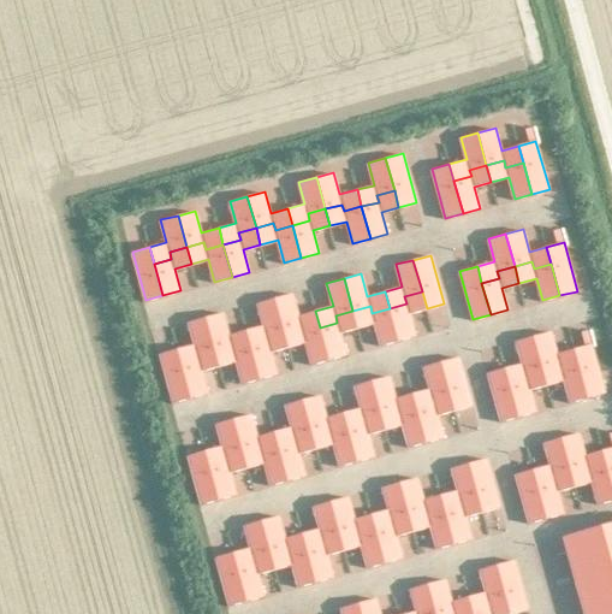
[(427,308),(422,291),(404,296),(406,303),(390,308),(398,340),(415,335),(409,313),(427,308)]
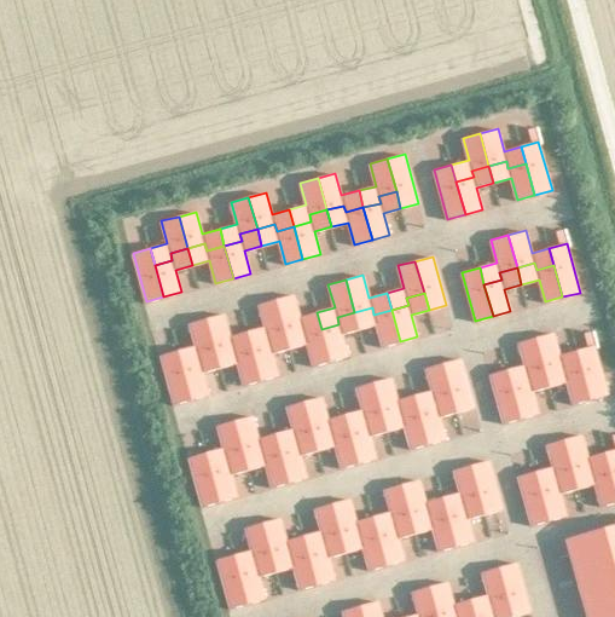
[(305,334),(321,329),(317,312),(300,317),(294,294),(276,299),(285,332),(302,327),(305,334)]
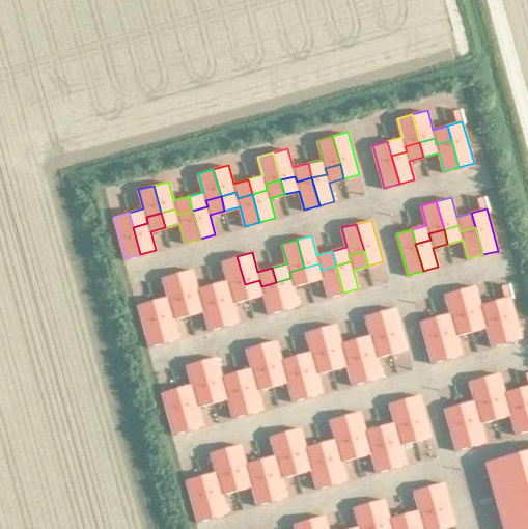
[(227,279),(213,283),(217,298),(231,294),(229,288),(245,284),(237,256),(222,260),(227,279)]
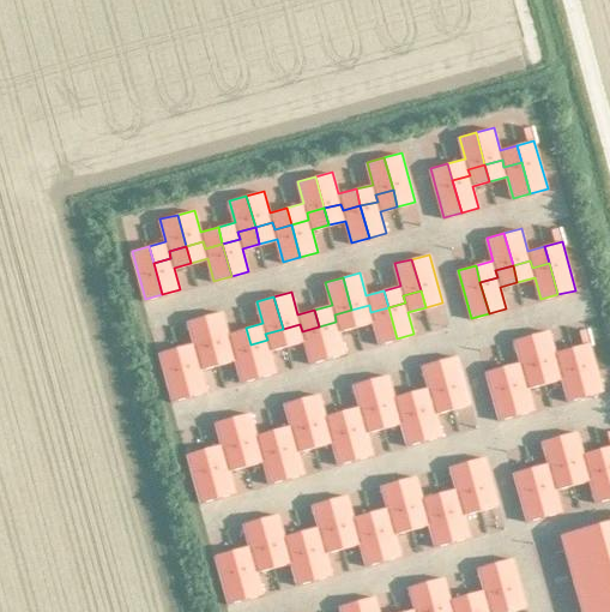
[(379,343),(397,339),(388,307),(370,312),(369,305),(351,310),(356,327),(373,322),(379,343)]
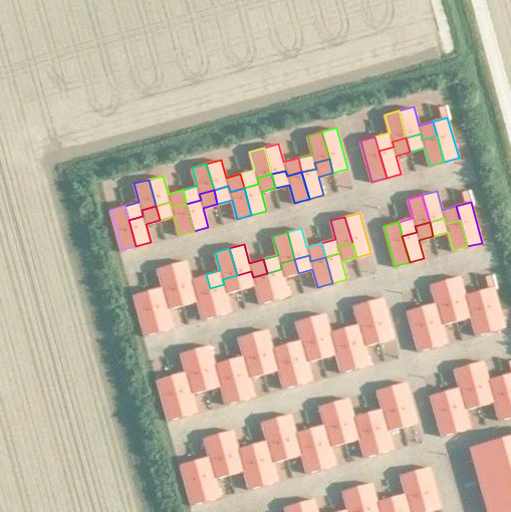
[(281,269),(267,273),(274,299),(289,295),(284,277),(298,273),(294,259),(280,263),(281,269)]
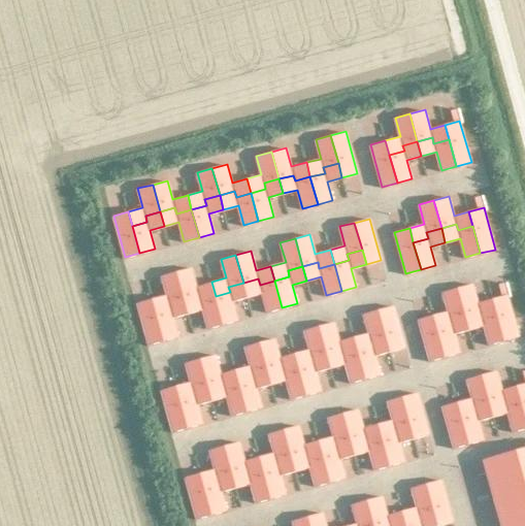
[(200,300),(216,296),(211,282),(196,286),(191,267),(176,271),(184,298),(199,294),(200,300)]
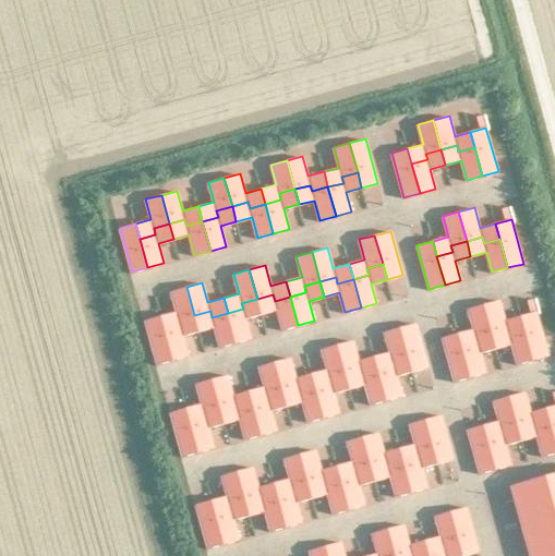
[(177,311),(160,315),(165,330),(180,326),(179,319),(194,315),(186,287),(170,291),(177,311)]
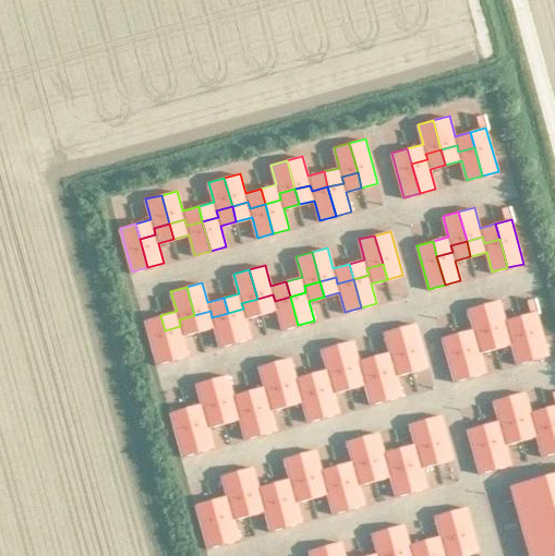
[(282,329),(298,325),(290,297),(275,301),(273,294),(257,299),(262,314),(277,310),(282,329)]
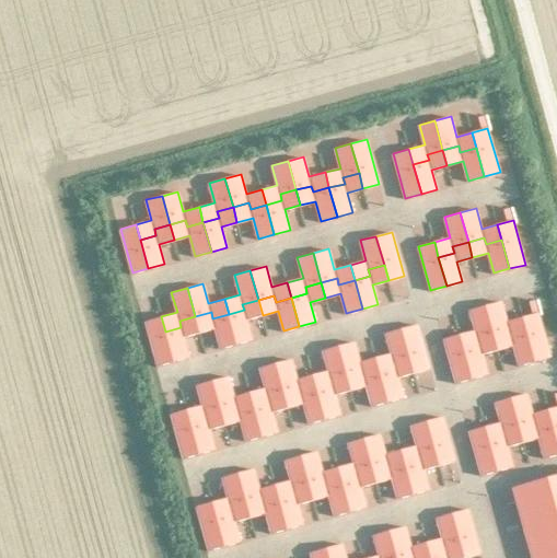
[(229,314),(236,344),(252,339),(246,320),(263,315),(258,300),(242,304),(244,310),(229,314)]
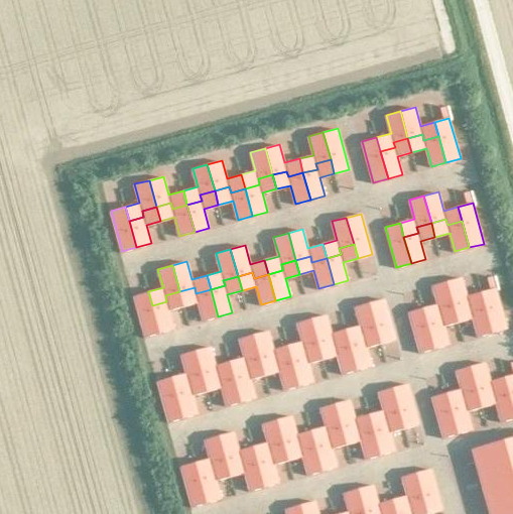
[(462,277),(446,281),(455,307),(469,303),(471,309),(485,305),(481,291),(467,295),(462,277)]
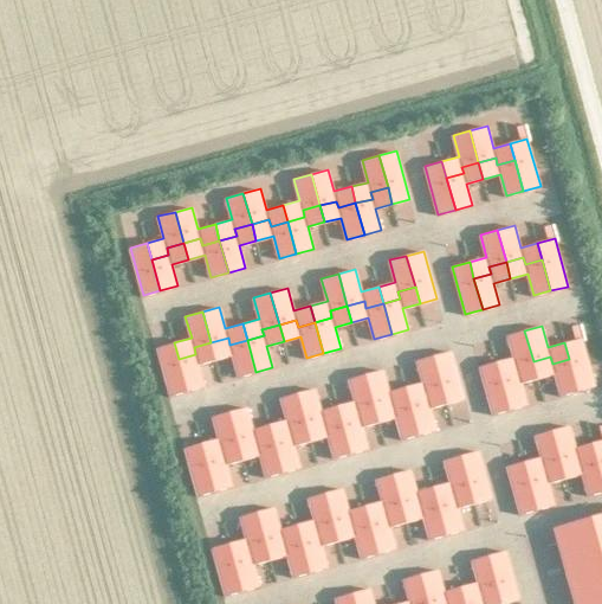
[(513,357),(497,361),(502,378),(518,373),(516,366),(533,361),(524,331),(507,335),(513,357)]
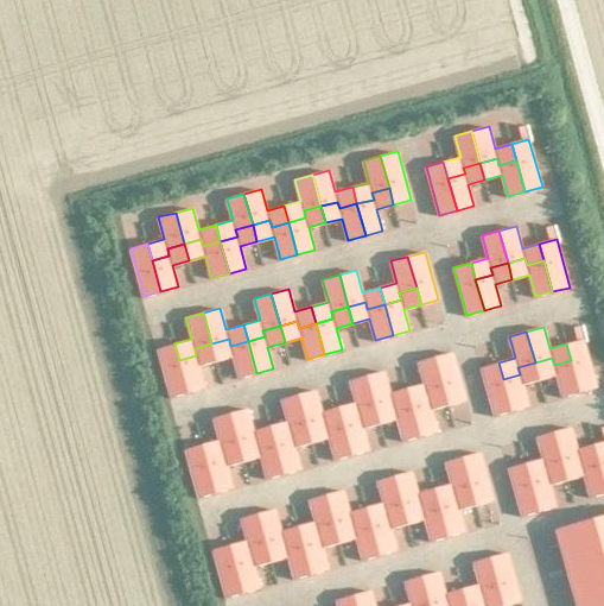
[(211,343),(216,360),(233,355),(239,378),(256,373),(248,341),(230,346),(229,339),(211,343)]
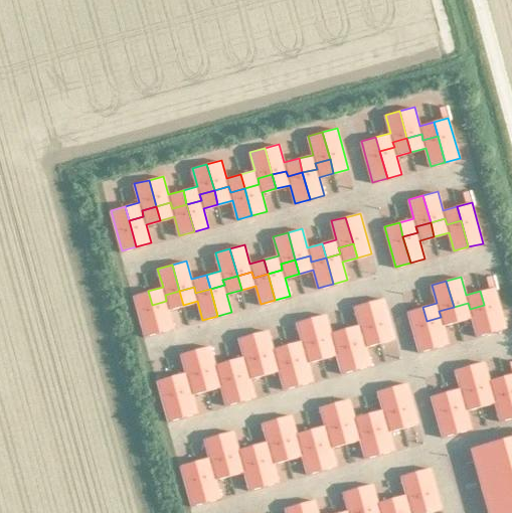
[(484,305),(491,332),(506,328),(495,287),(480,291),(484,305)]
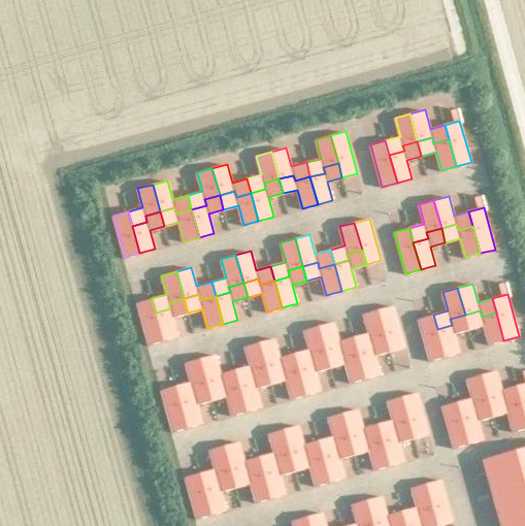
[(163,340),(156,313),(152,298),(137,302),(149,344),(163,340)]
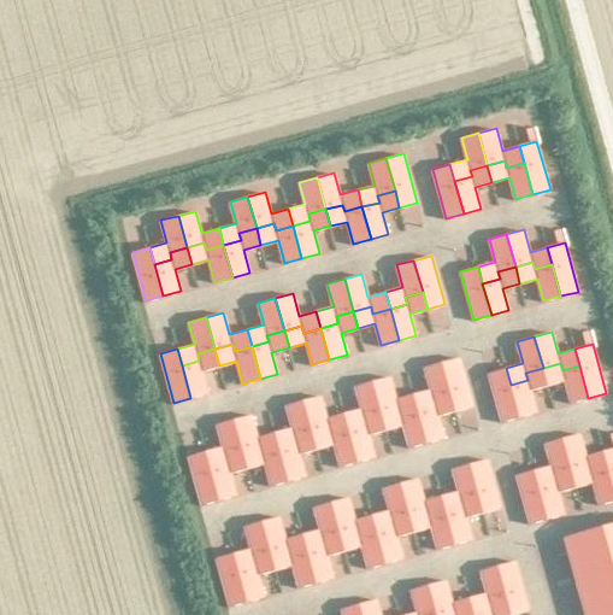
[(182,365),(190,398),(208,393),(202,370),(219,365),(214,349),(198,353),(199,361),(182,365)]
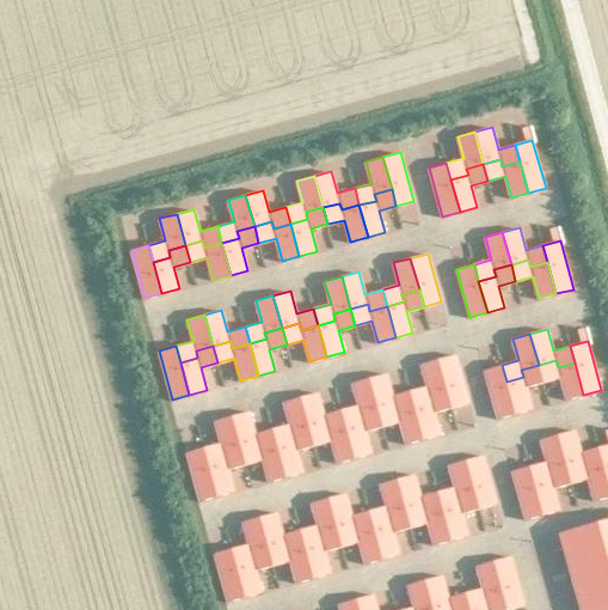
[(438,359),(447,390),(452,407),(468,402),(455,354),(438,359)]
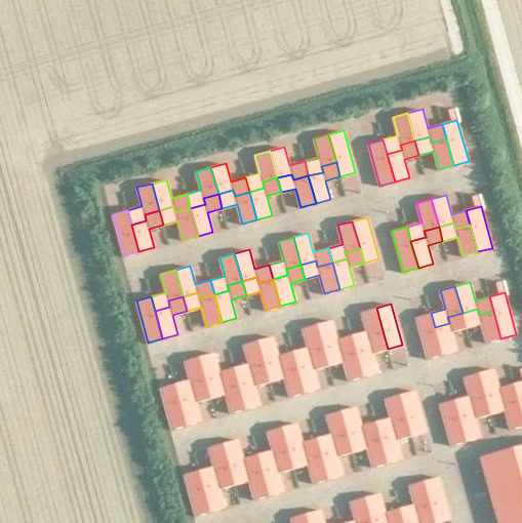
[(366,330),(352,334),(356,349),(370,345),(369,338),(384,334),(376,308),(361,312),(366,330)]
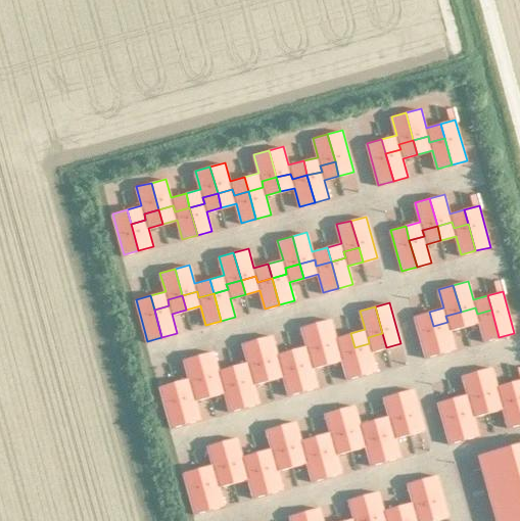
[(475,308),(461,312),(465,326),(479,322),(484,341),(499,337),(491,310),(477,314),(475,308)]
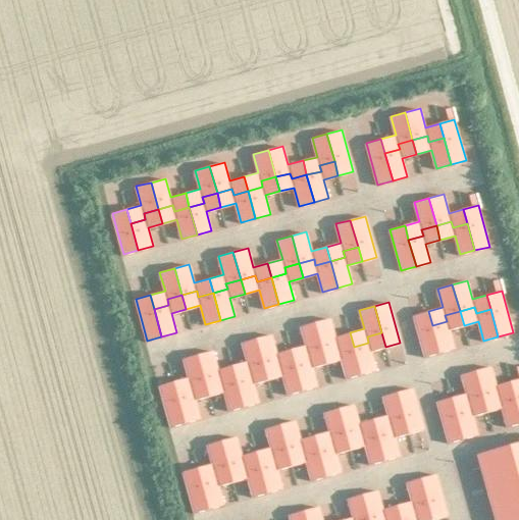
[(439,353),(432,325),(428,311),(413,315),(424,357),(439,353)]
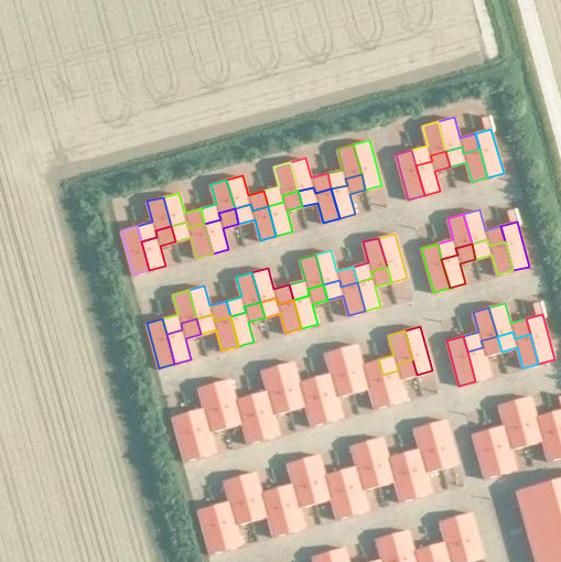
[(502,352),(497,336),(481,341),(483,347),(467,352),(475,381),(491,377),(485,356),(502,352)]
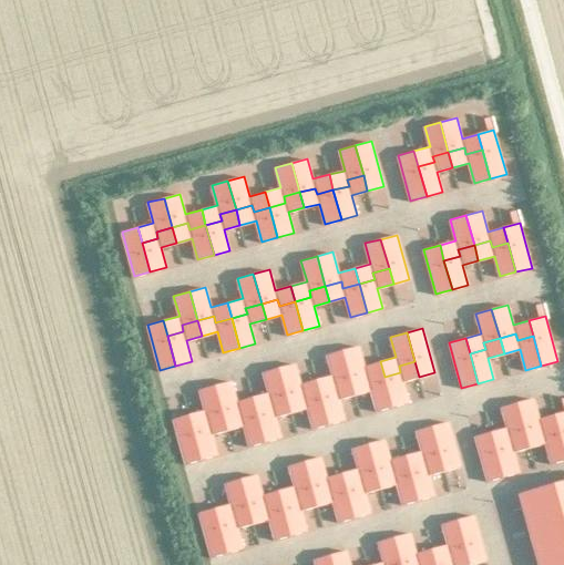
[(368,381),(385,377),(380,361),(365,366),(359,346),(342,350),(350,379),(367,375),(368,381)]
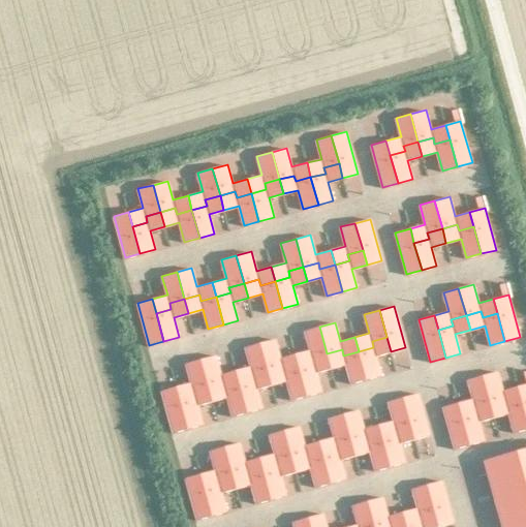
[(310,349),(295,353),(299,368),(314,364),(312,358),(327,353),(319,327),(305,331),(310,349)]
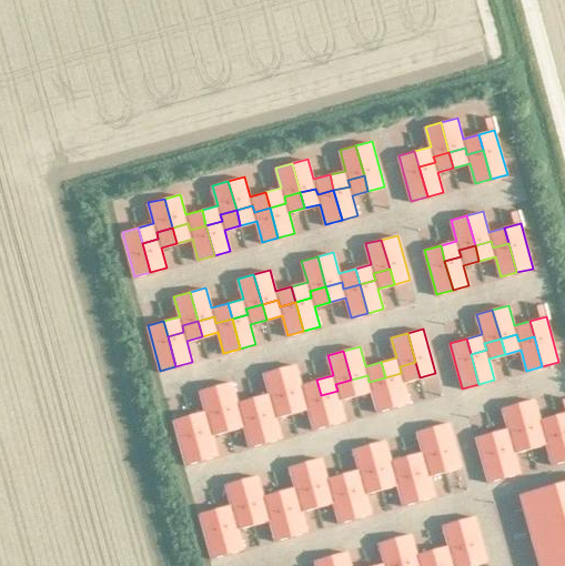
[(401,373),(385,377),(393,407),(410,403),(403,382),(420,377),(415,362),(400,366),(401,373)]
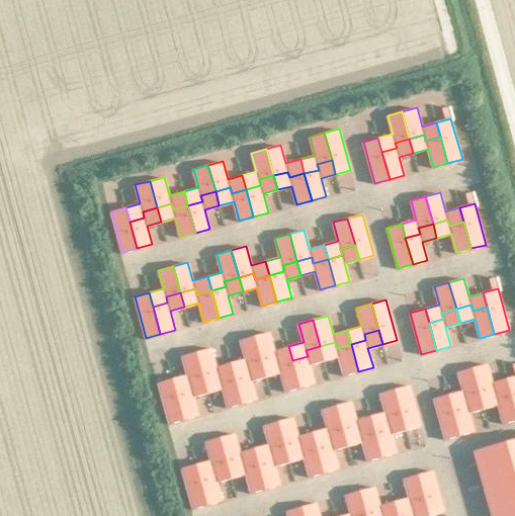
[(292,360),(288,346),(274,350),(269,331),(255,335),(262,362),(276,358),(278,364),(292,360)]
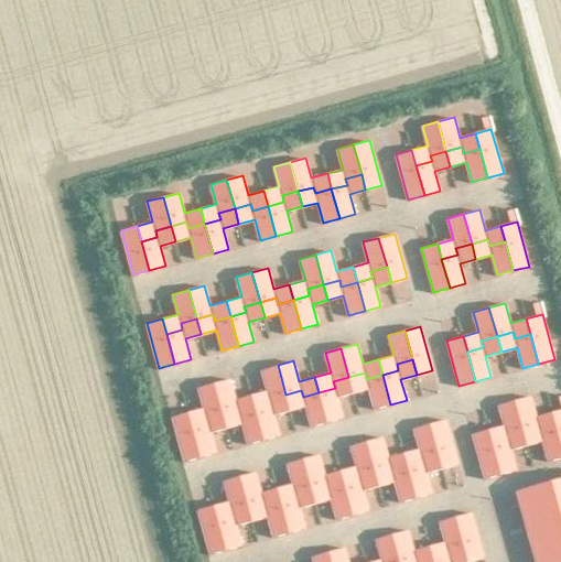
[(286,395),(278,365),(261,369),(267,390),(251,395),(256,410),(271,406),(270,399),(286,395)]
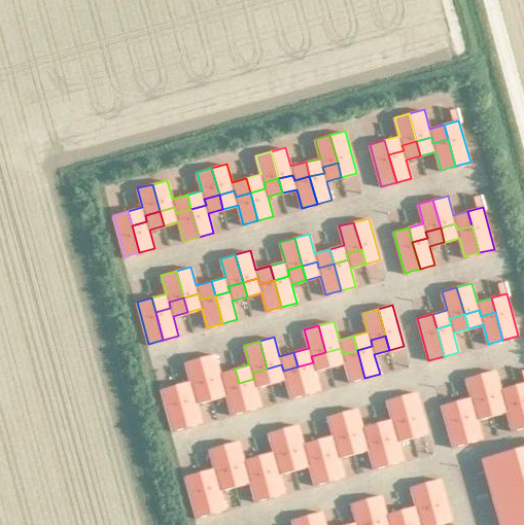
[(350,382),(364,378),(357,350),(342,354),(341,348),(325,352),(329,366),(345,362),(350,382)]
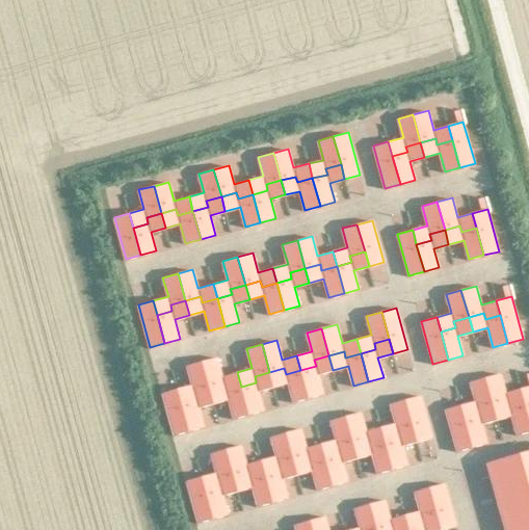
[(316,366),(300,370),(309,398),(323,394),(318,374),(333,370),(328,355),(314,360),(316,366)]
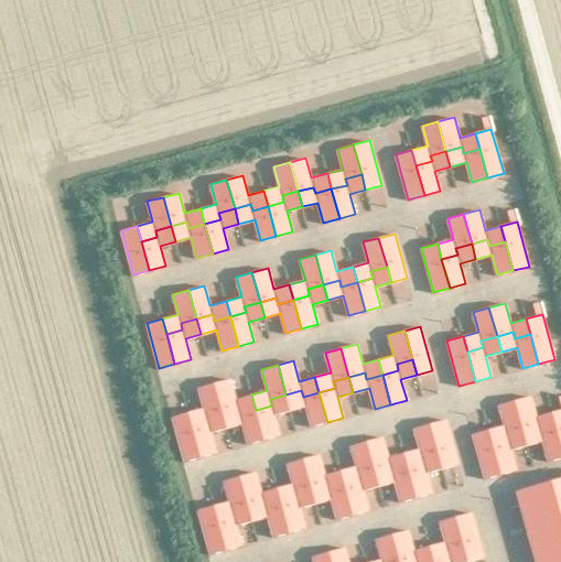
[(214,382),(222,412),(238,408),(239,414),(256,410),(251,395),(236,399),(230,378),(214,382)]
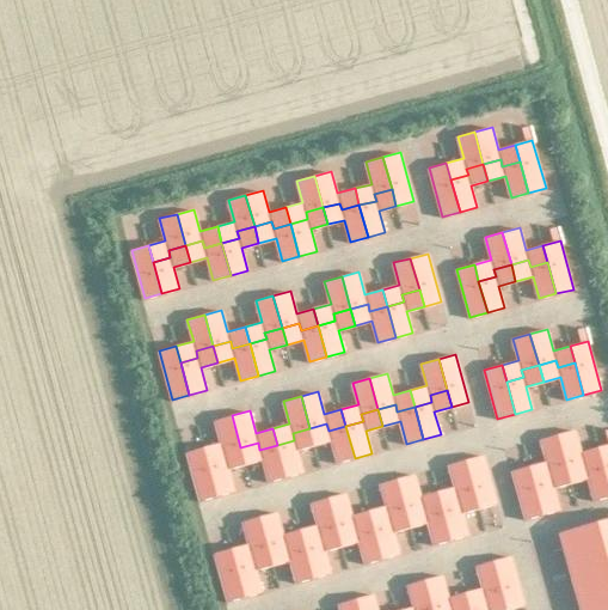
[(221,443),(203,447),(208,464),(226,459),(223,452),(240,447),(232,415),(215,420),(221,443)]
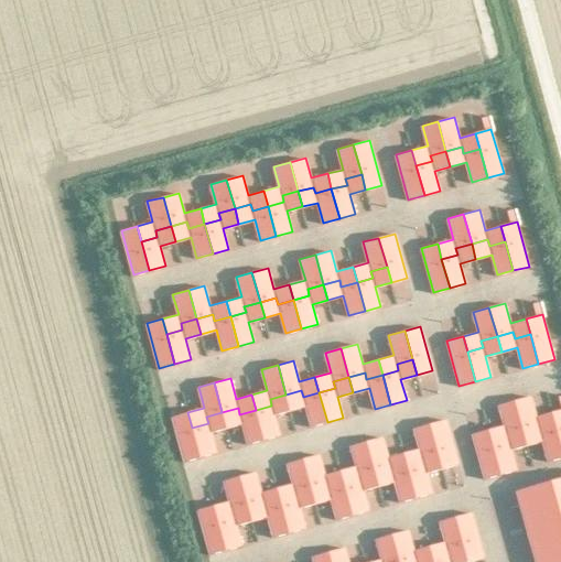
[(311,427),(327,422),(319,392),(303,397),(301,390),(286,395),(290,410),(305,406),(311,427)]
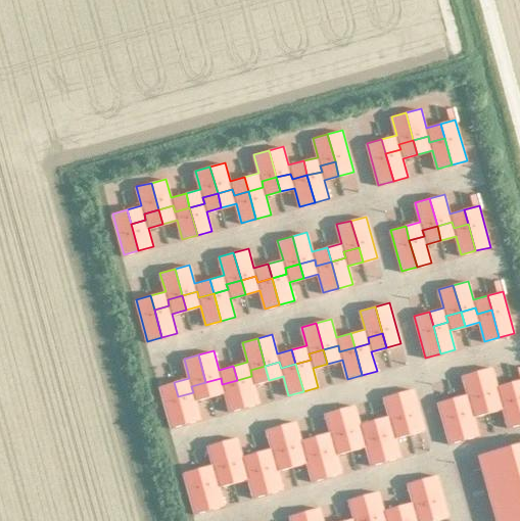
[(251,376),(237,380),(244,407),(260,403),(253,384),(269,380),(265,366),(250,370),(251,376)]
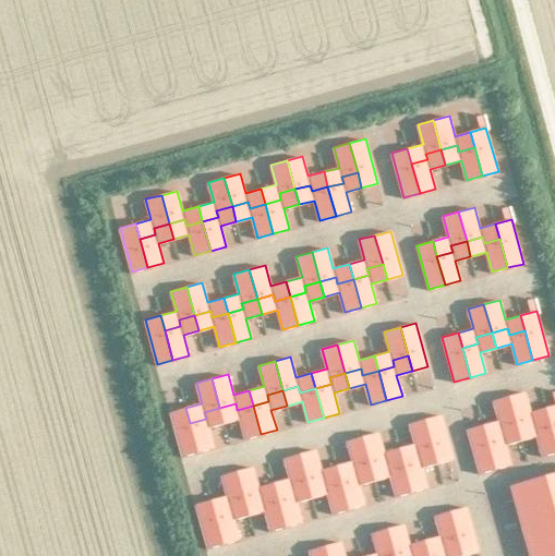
[(509,396),(517,425),(532,421),(534,427),(550,423),(545,408),(530,412),(525,391),(509,396)]
